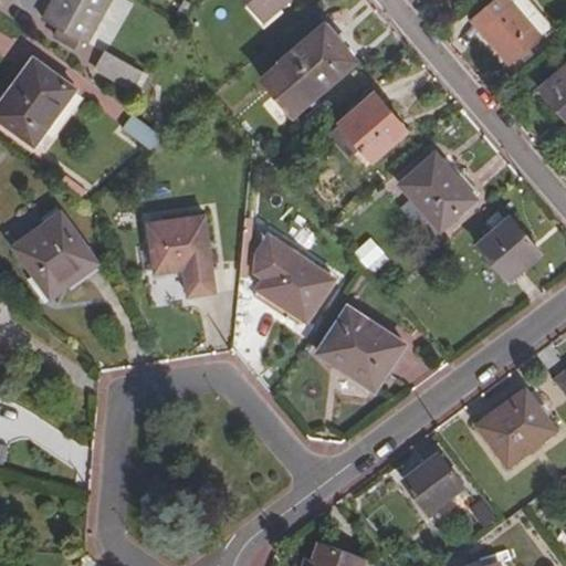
[(75,42),(83,46),(106,0),(51,0),(39,23),(54,31),(61,34),(55,42),(71,51),(75,42)]
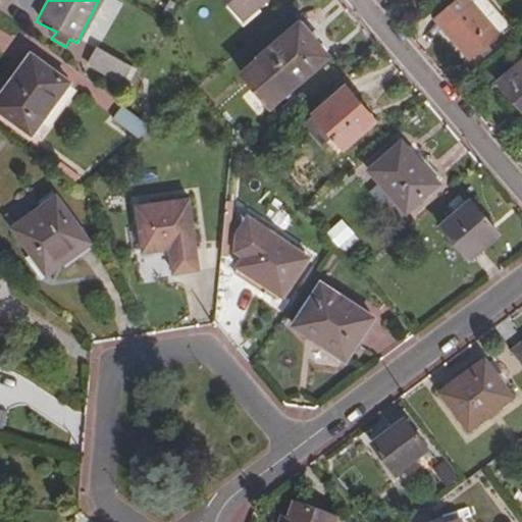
[(222,0),(243,23),(269,0),(222,0)]
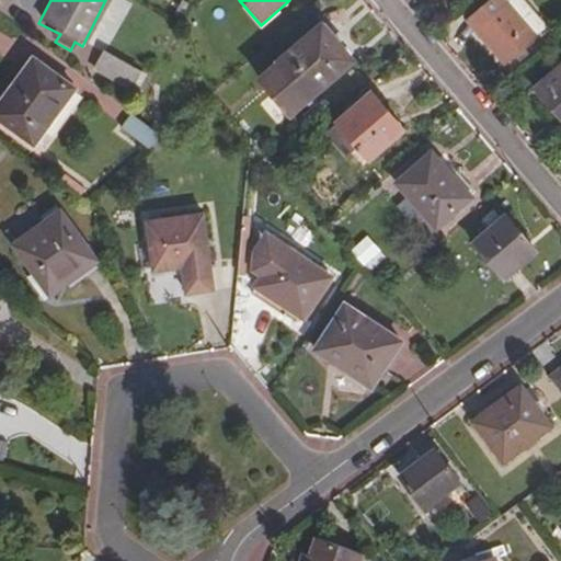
[(493,0),(468,23),(505,67),(535,39),(501,0),(493,0)]
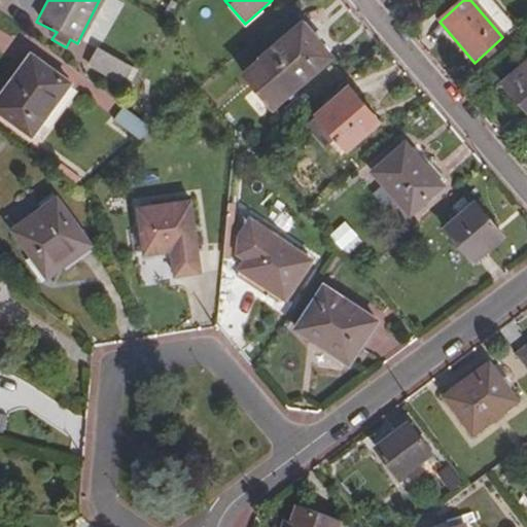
[(164,16),(174,22),(180,8),(171,2),(164,16)]
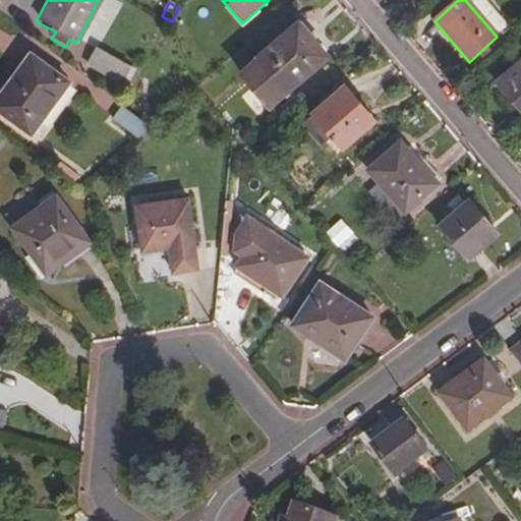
[(241,78),(271,112),(290,96),(287,93),(327,59),(312,42),(309,45),(295,30),(257,62),(258,63),(241,78)]
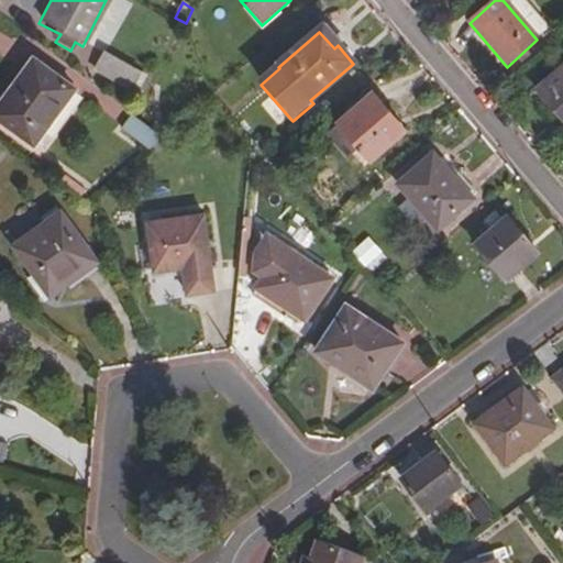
[(96,73),(131,92),(140,76),(103,58),(96,73)]
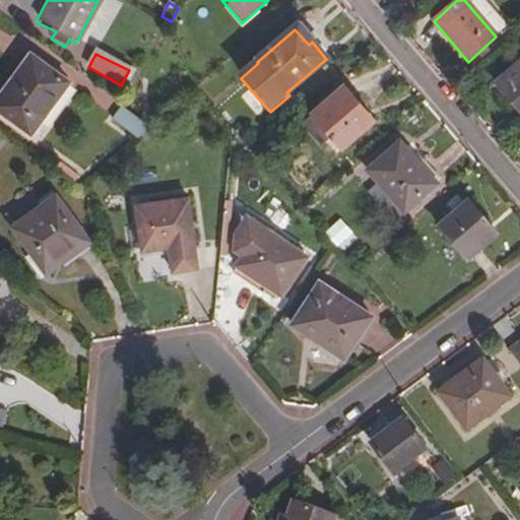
[(0,102),(0,115),(29,136),(66,85),(30,59),(19,75),(14,71),(0,91),(5,94),(0,102)]
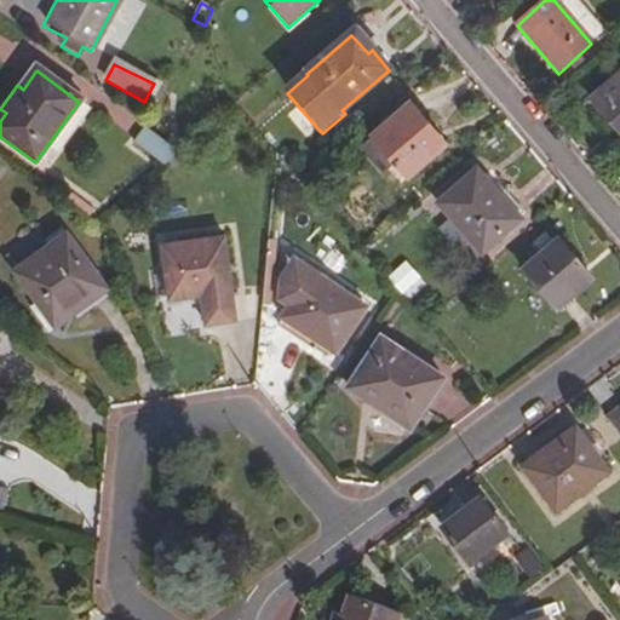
[(612,110),(619,120),(619,76),(592,101),(607,115),(612,110)]
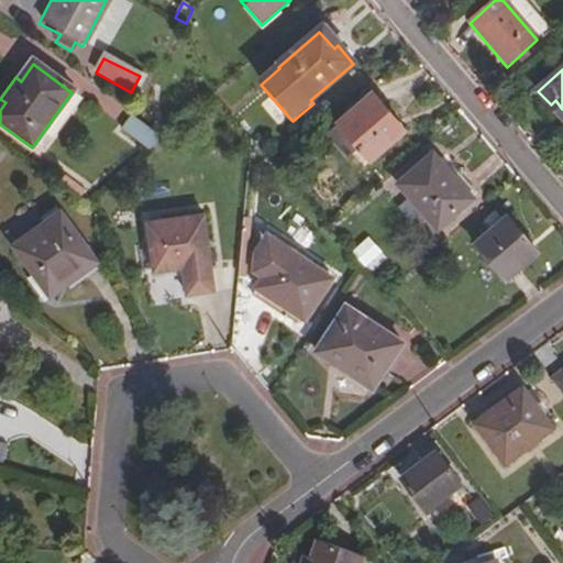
[(131,92),(138,96),(147,80),(140,76),(131,92)]
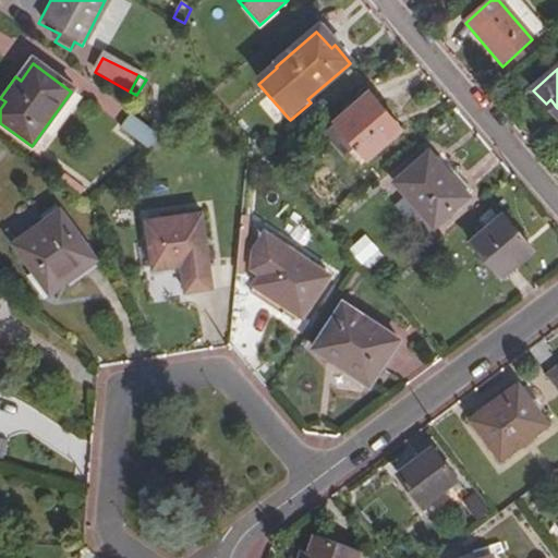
[(356,147),(368,160),(409,124),(376,88),(326,132),(346,156),(356,147)]
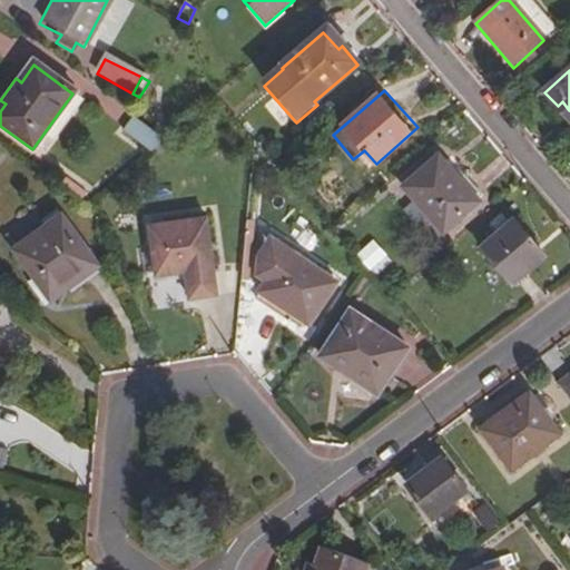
[(119,131),(148,153),(153,149),(164,139),(130,116),(119,131)]
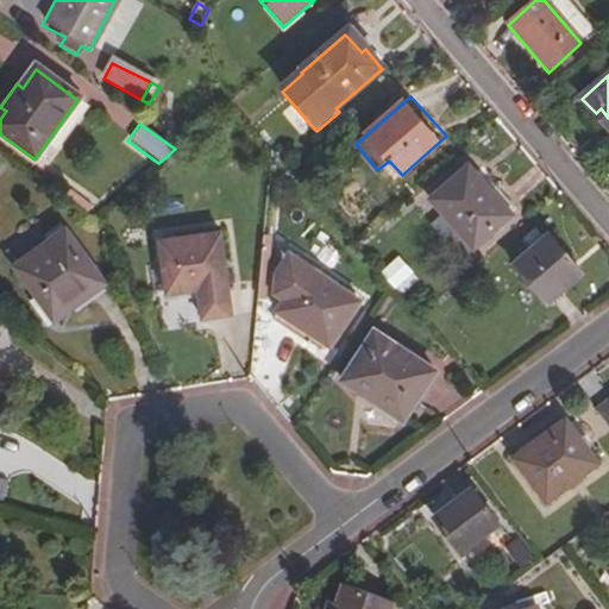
[(163,159),(168,165),(180,157),(175,149),(163,159)]
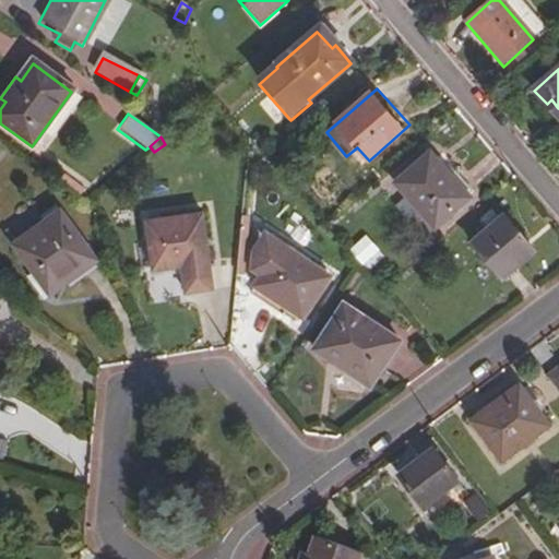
[(395,177),(435,224),(470,193),(430,147),(395,177)]
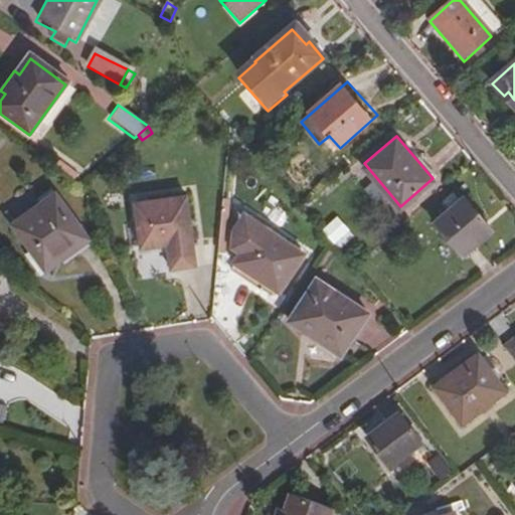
[(14,228),(49,277),(66,264),(60,255),(84,236),(51,191),(36,202),(41,208),(14,228)]
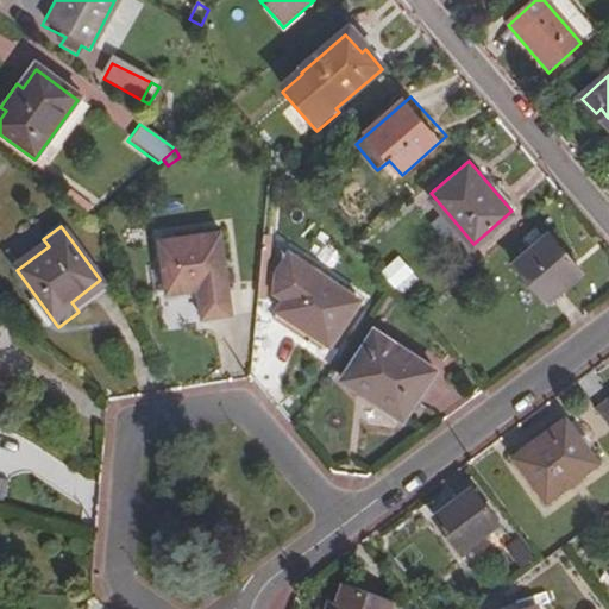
[(510,264),(540,306),(579,277),(550,237),(510,264)]
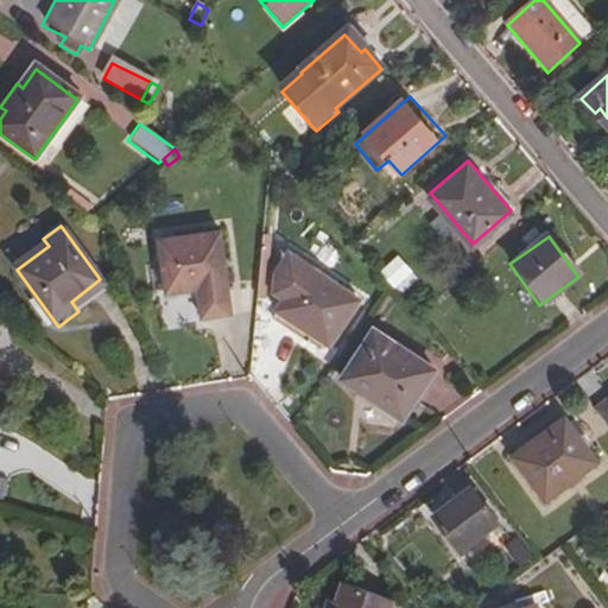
[(230,323),(226,293),(219,244),(160,251),(164,276),(168,301),(187,298),(197,297),(202,328),(230,323)]
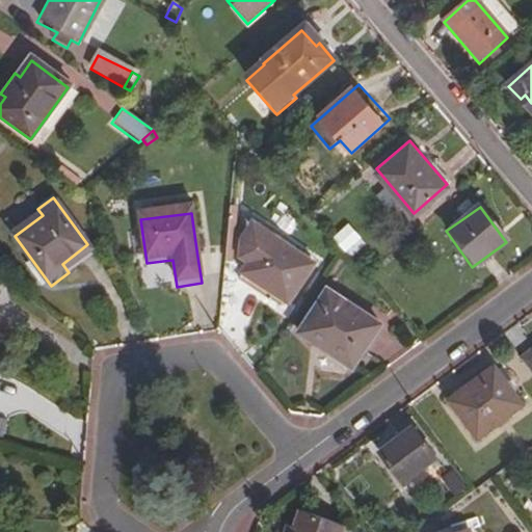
[(344,257),(363,245),(349,222),(330,234),(344,257)]
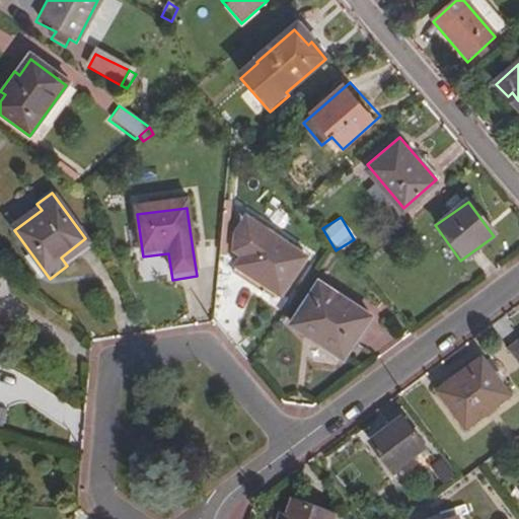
[(220,237),(227,237),(229,219),(222,219),(220,237)]
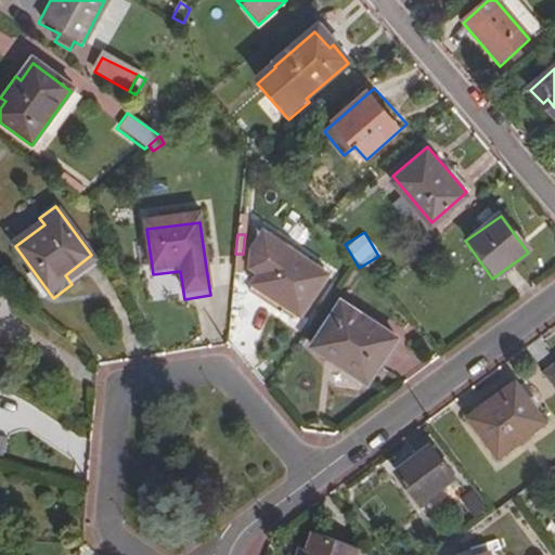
[(253,288),(300,320),(327,280),(281,247),(268,239),(257,255),(253,276),(258,280),(253,288)]
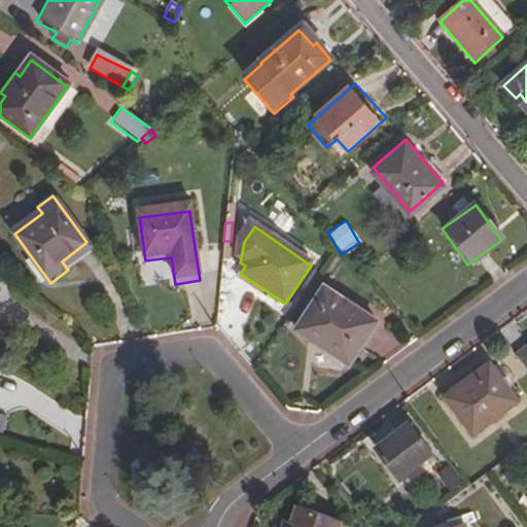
[(294,331),(349,365),(377,320),(323,287),(294,331)]
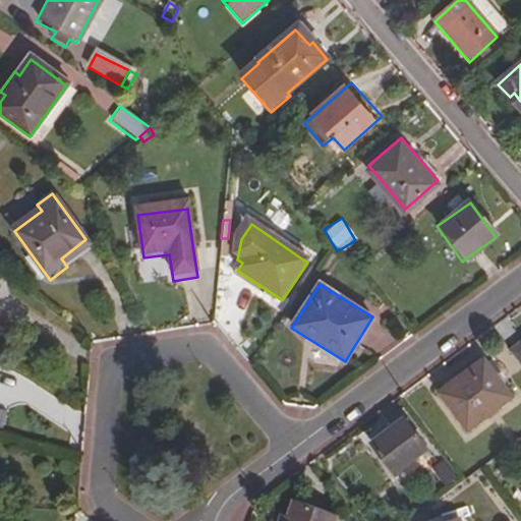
[(520,343),(506,354),(520,373),(520,343)]
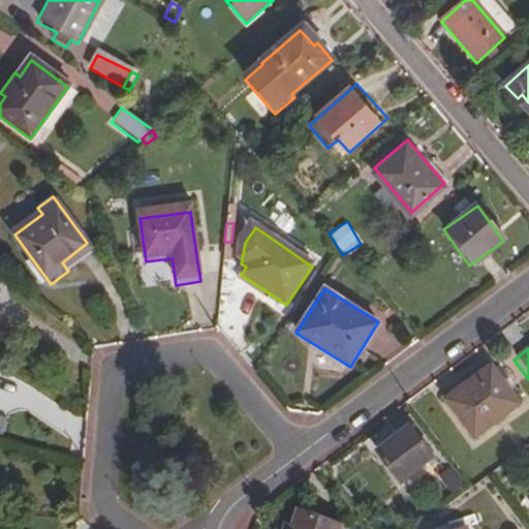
[(443,401),(471,438),(516,405),(488,368),(443,401)]
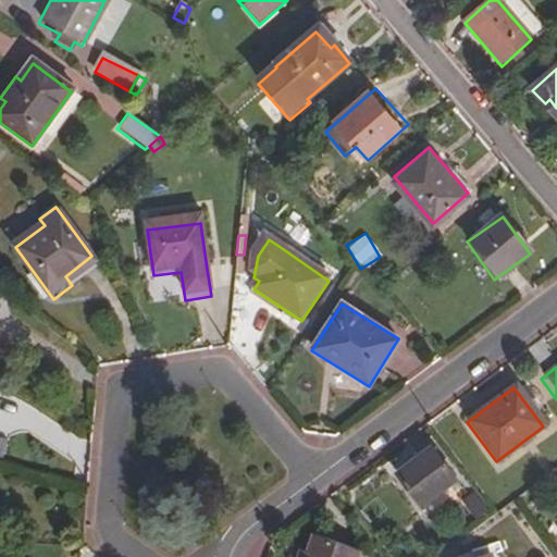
[(394,475),(419,508),(453,482),(429,449),(394,475)]
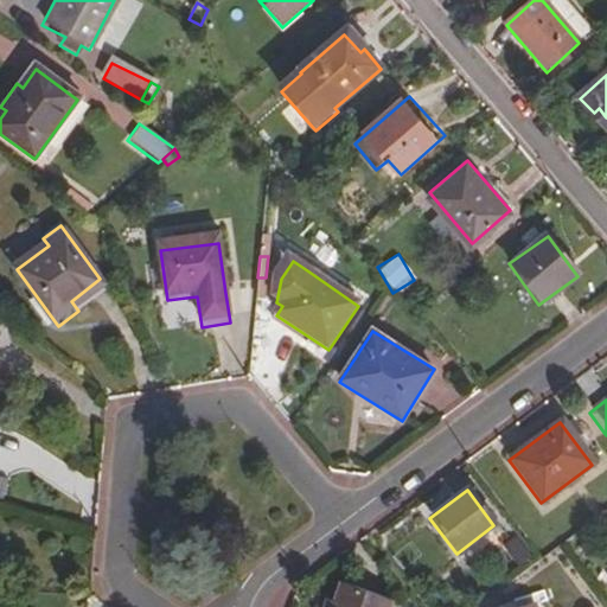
[(517,531),(505,540),(525,567),(537,557),(517,531)]
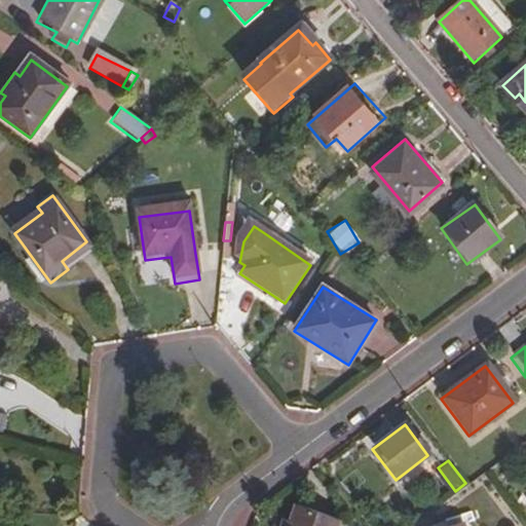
[(289,525),(337,525),(339,520),(298,504),(289,525)]
